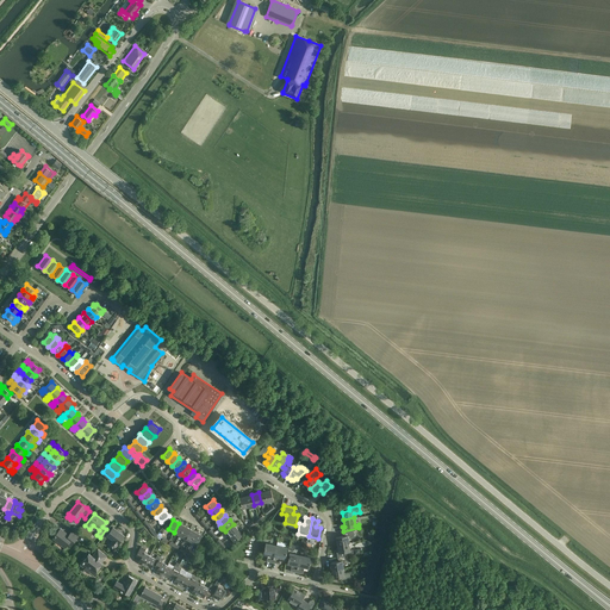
[(180,535),(185,526),(179,523),(174,533),(180,535)]
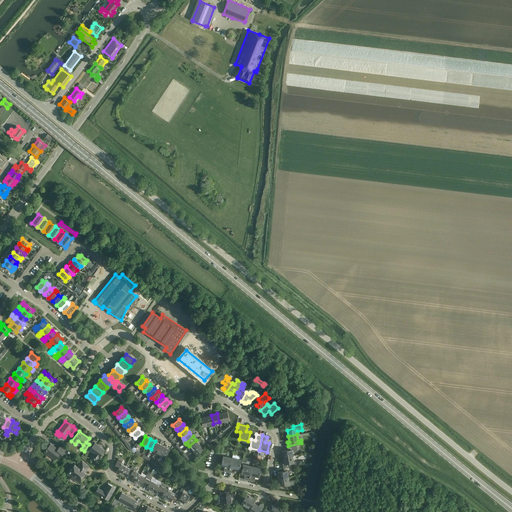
[(193,450),(200,444),(196,440),(189,446),(193,450)]
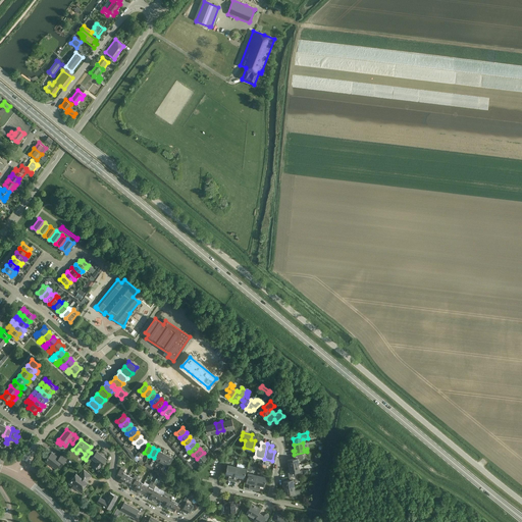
[(158,461),(163,453),(158,450),(154,458),(158,461)]
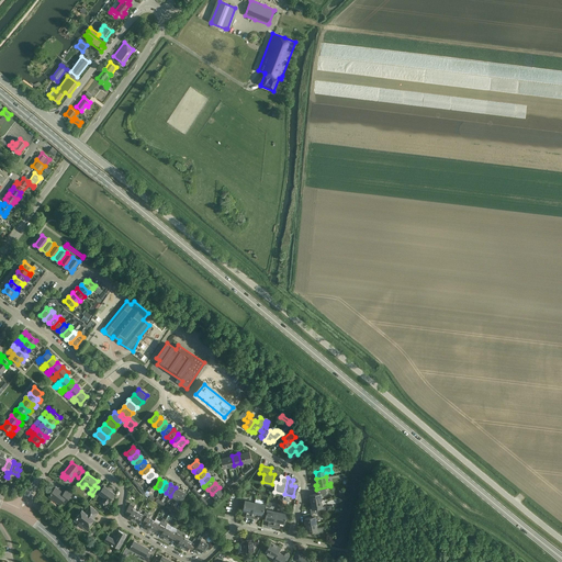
[(109,502),(114,494),(104,486),(99,494),(104,498),(101,502),(105,505),(109,502)]
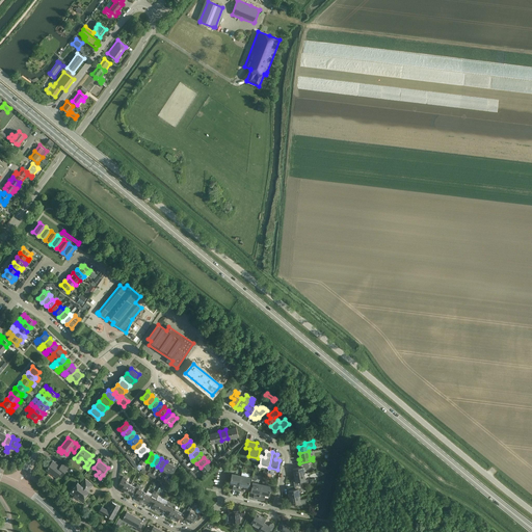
[(60,467),(53,461),(46,470),(56,478),(59,474),(61,476),(69,468),(62,463),(60,467)]
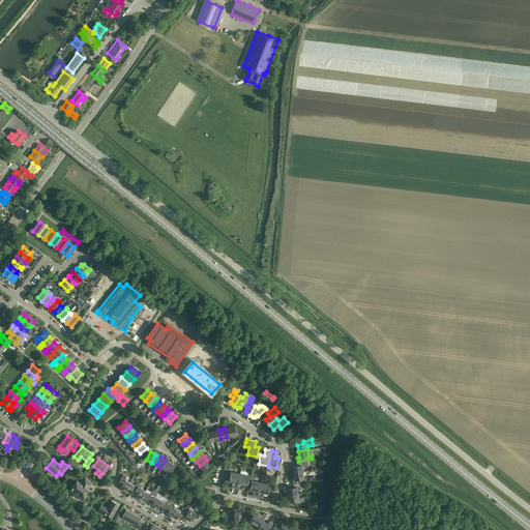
[(166,470),(170,462),(166,460),(160,468),(166,470)]
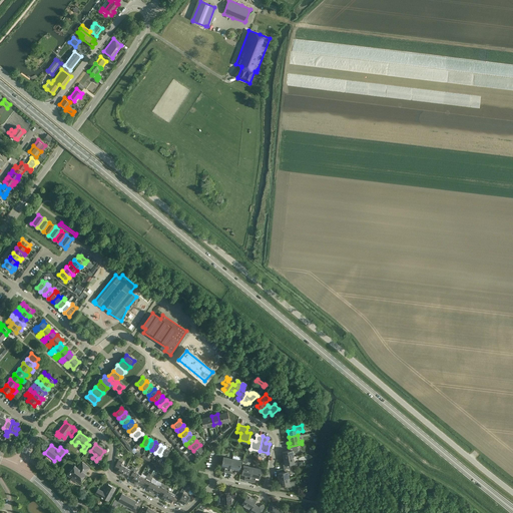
[(200,445),(193,451),(196,455),(203,449),(200,445)]
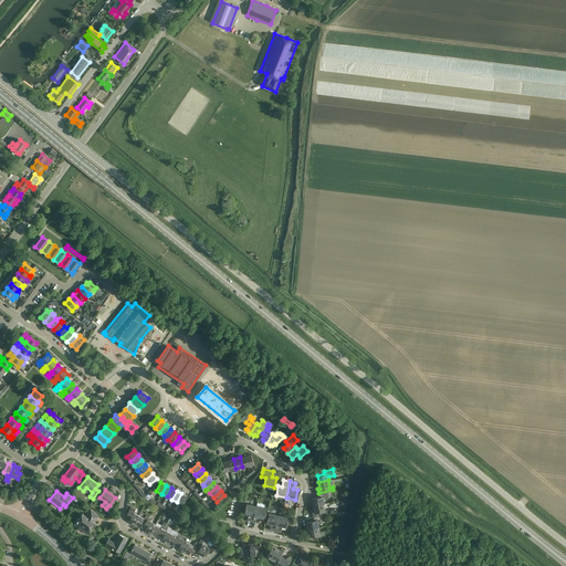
[(313,505),(324,503),(323,500),(328,499),(327,492),(318,494),(320,498),(312,499),(313,505)]
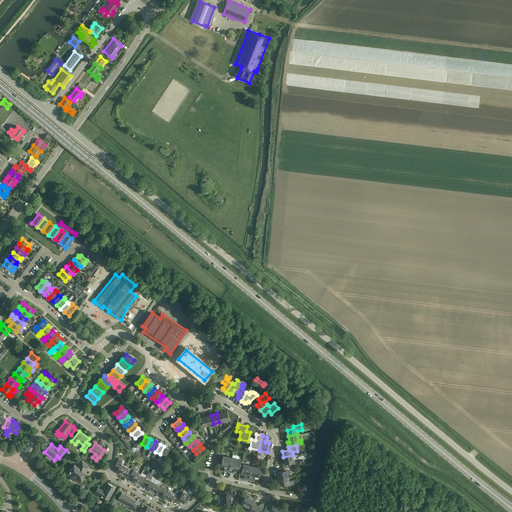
[(164,446),(160,454),(165,457),(169,449),(164,446)]
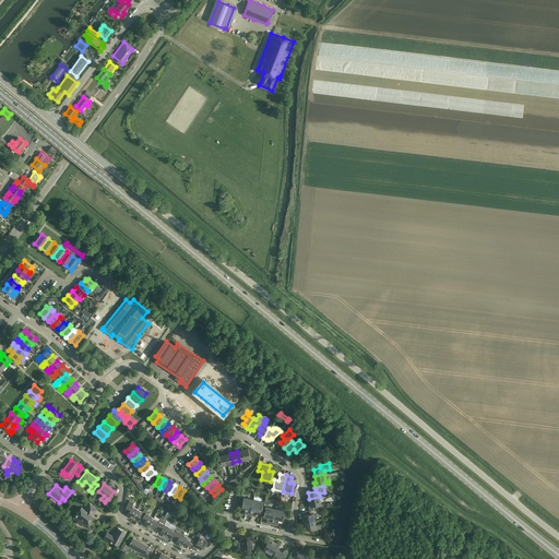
[(320,497),(309,499),(310,506),(309,506),(309,510),(324,507),(323,503),(321,504),(320,497)]
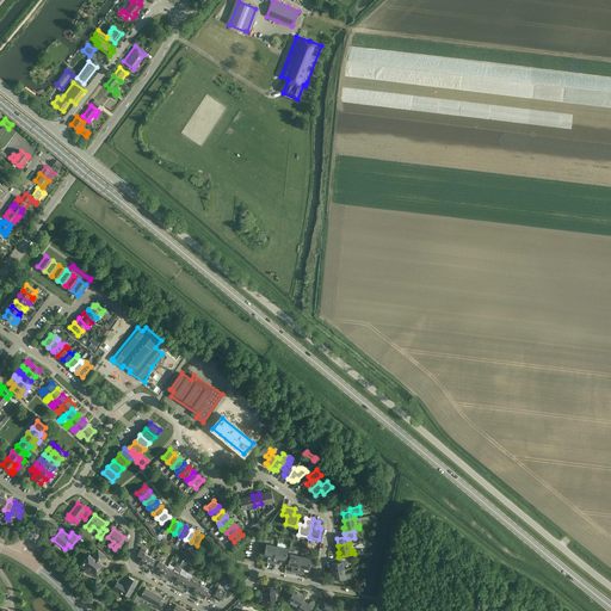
[(273,563),(277,547),(266,544),(264,555),(269,555),(267,562),(273,563)]
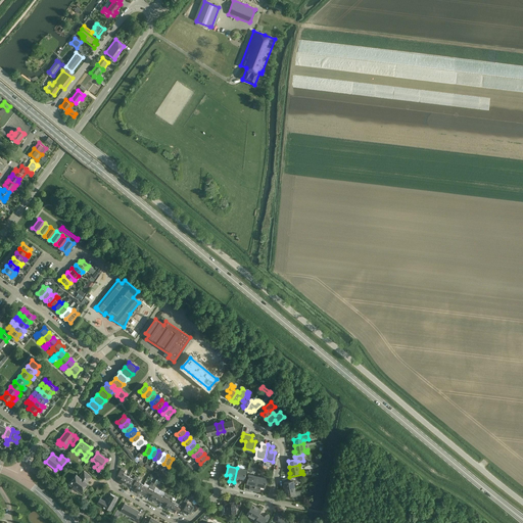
[(124,485),(129,476),(124,473),(125,470),(121,468),(116,477),(121,479),(119,481),(121,482),(121,483),(124,485)]
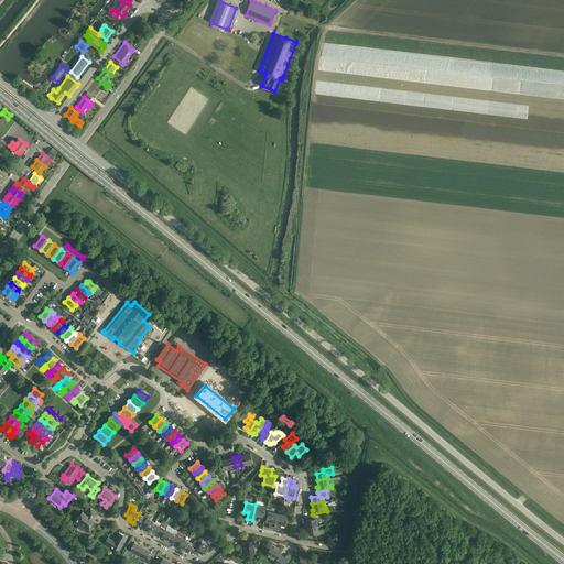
[(256,505),(252,520),(258,521),(259,516),(263,516),(266,507),(256,505)]
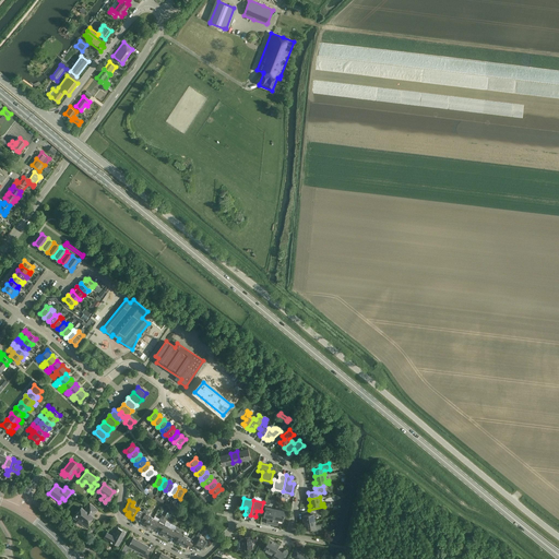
[(93,515),(98,509),(90,503),(85,510),(82,507),(73,518),(82,523),(86,526),(94,516),(93,515)]
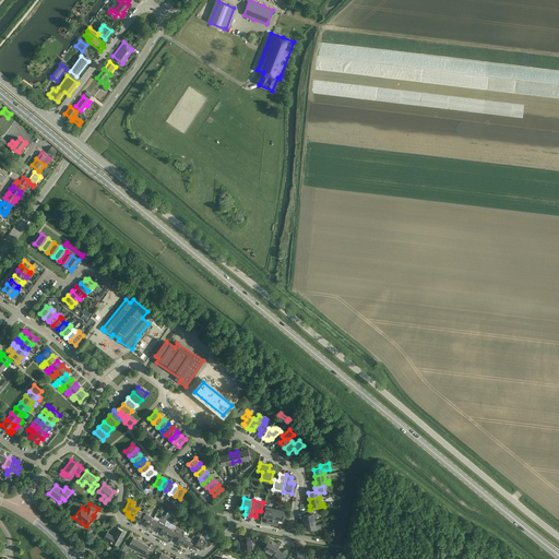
[(272,524),(275,509),(265,507),(263,516),(268,518),(266,523),(272,524)]
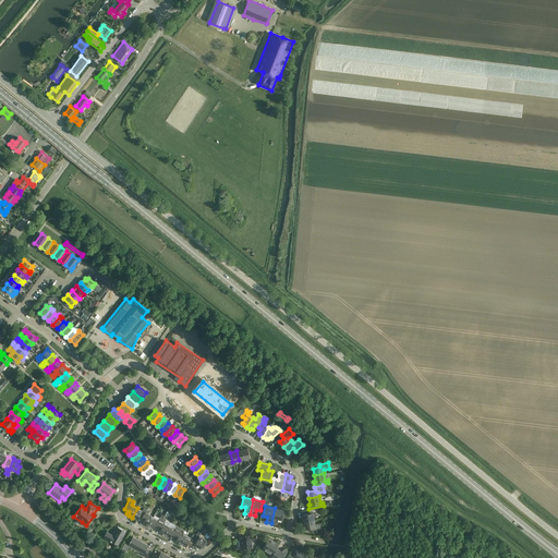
[(143,518),(147,509),(144,508),(143,510),(137,508),(132,518),(135,519),(137,520),(140,516),(143,518)]
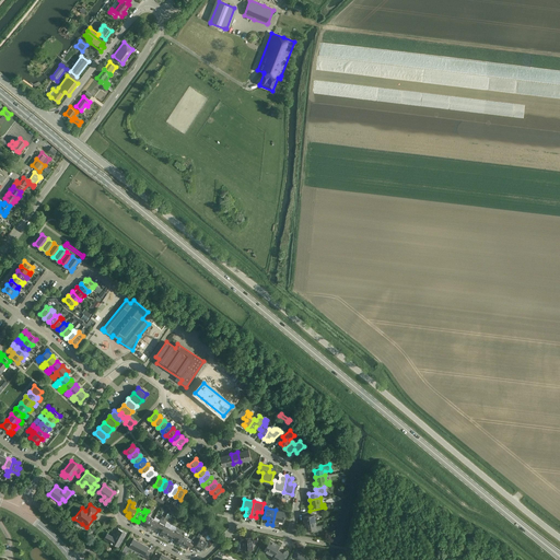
[(276,510),(272,525),(278,526),(279,521),(283,522),(286,512),(276,510)]
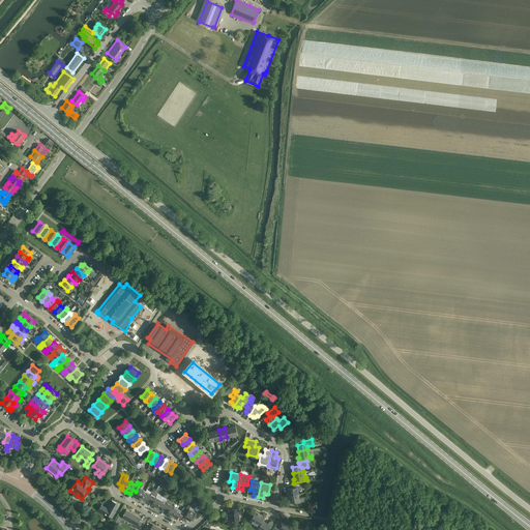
[(289,495),(298,494),(297,490),(303,489),(302,482),(293,484),(294,488),(287,489),(289,495)]
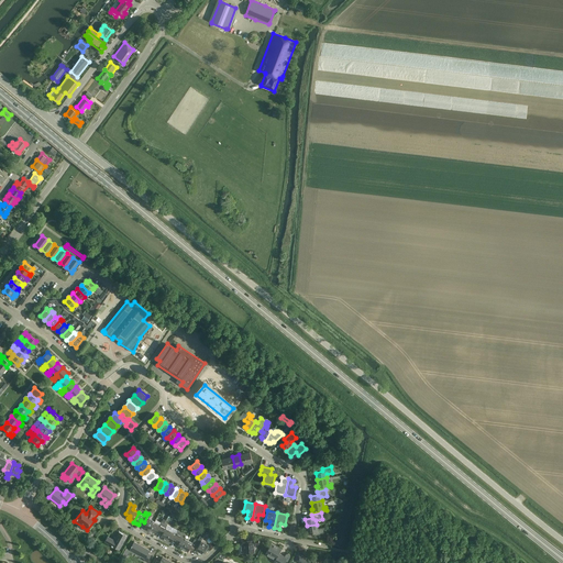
[(150,531),(155,521),(150,518),(151,516),(148,514),(144,522),(142,525),(145,526),(144,527),(146,528),(146,529),(150,531)]
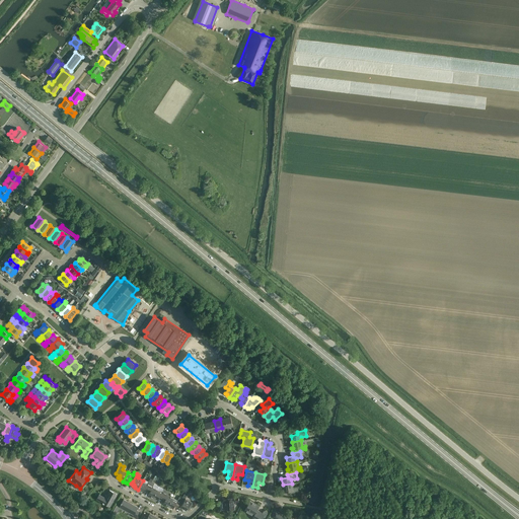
[(148,489),(152,482),(149,480),(147,483),(143,480),(138,490),(141,492),(141,491),(143,492),(144,490),(146,492),(148,489)]
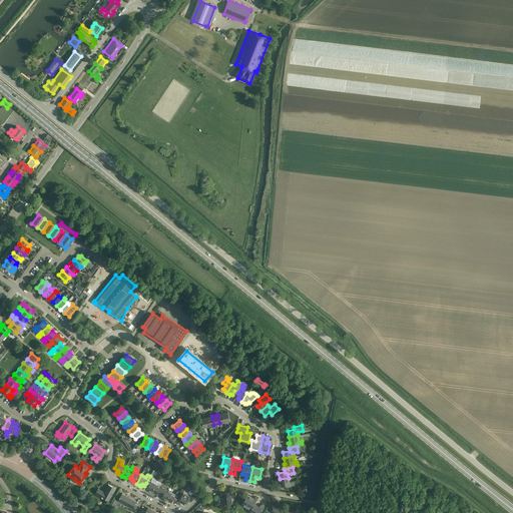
[(151,492),(156,483),(151,480),(152,478),(150,476),(146,483),(144,486),(147,487),(146,489),(148,490),(148,491),(151,492)]
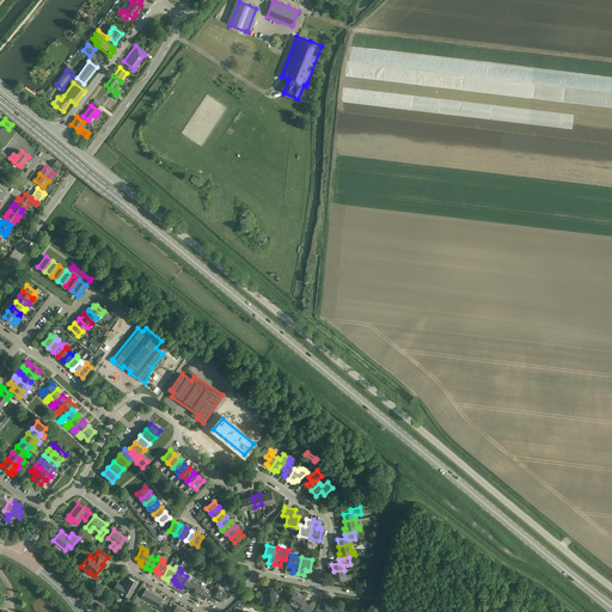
[(344,570),(334,571),(335,580),(342,579),(343,581),(350,580),(353,580),(352,573),(346,574),(344,570)]
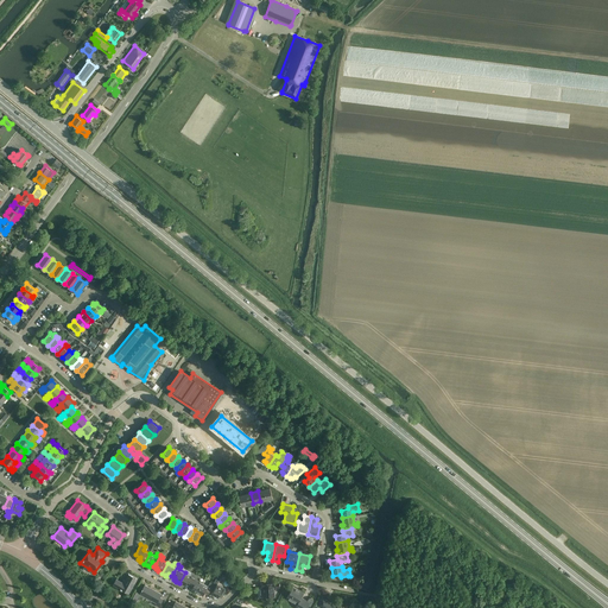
[(191,582),(196,575),(192,572),(190,576),(185,572),(179,583),(183,586),(183,584),(185,586),(187,584),(189,586),(191,582)]
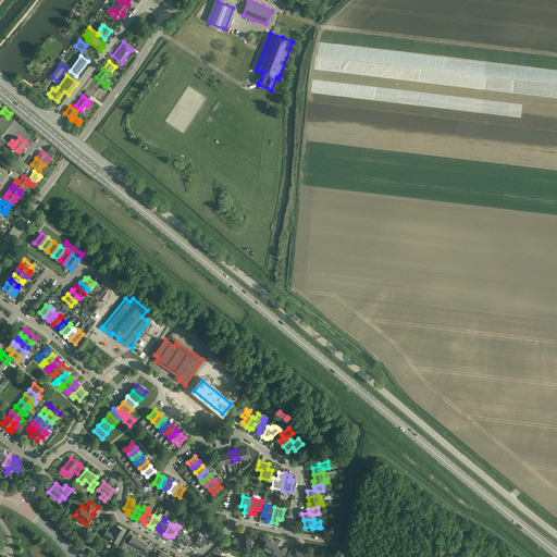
[(195,535),(194,537),(197,539),(194,544),(196,545),(199,547),(200,546),(201,547),(203,547),(206,543),(207,540),(207,539),(205,537),(199,535),(202,529),(205,525),(201,524),(199,527),(199,528),(195,535)]
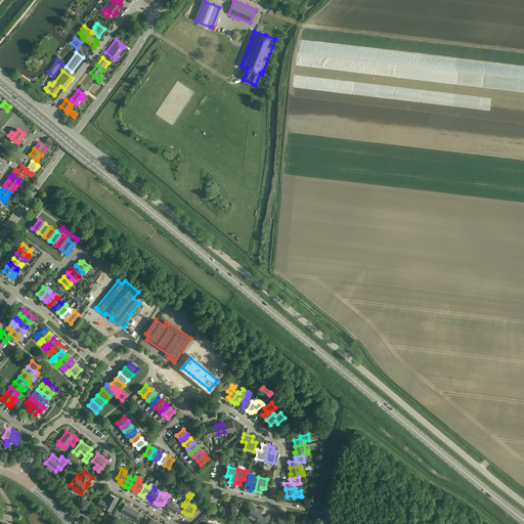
[(111,512),(118,498),(111,495),(106,503),(100,499),(97,505),(111,512)]
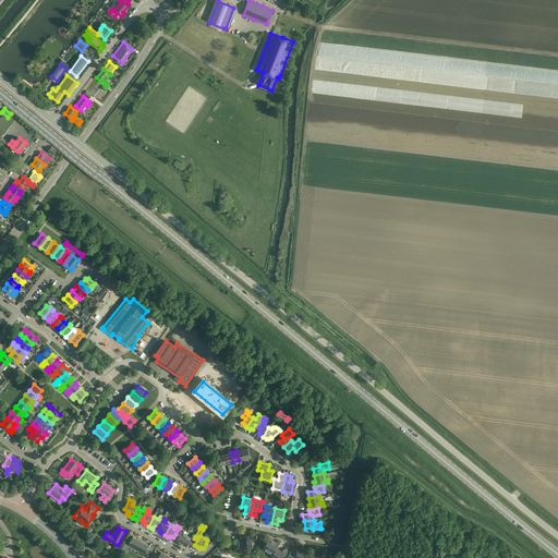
[(180,544),(185,534),(181,532),(182,529),(180,528),(176,534),(173,537),(177,538),(176,541),(178,542),(177,543),(180,544)]
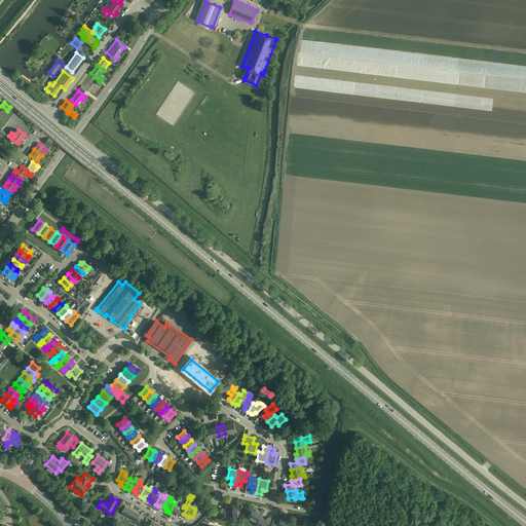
[(247,508),(239,520),(240,521),(248,508),(250,503),(247,502),(246,505),(245,504),(246,506),(247,508)]
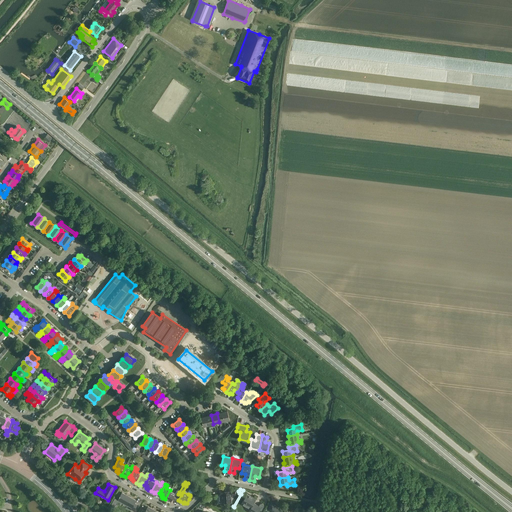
[(178,494),(179,492),(177,490),(175,493),(170,490),(165,499),(168,501),(169,500),(171,501),(173,497),(176,499),(178,494)]
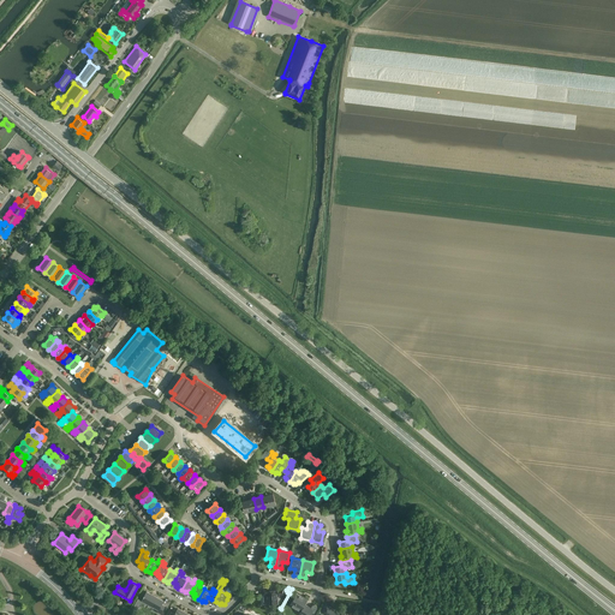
[(272,590),(272,589),(264,589),(264,595),(263,596),(264,603),(264,604),(267,604),(278,604),(278,595),(282,595),(282,589),(272,590)]
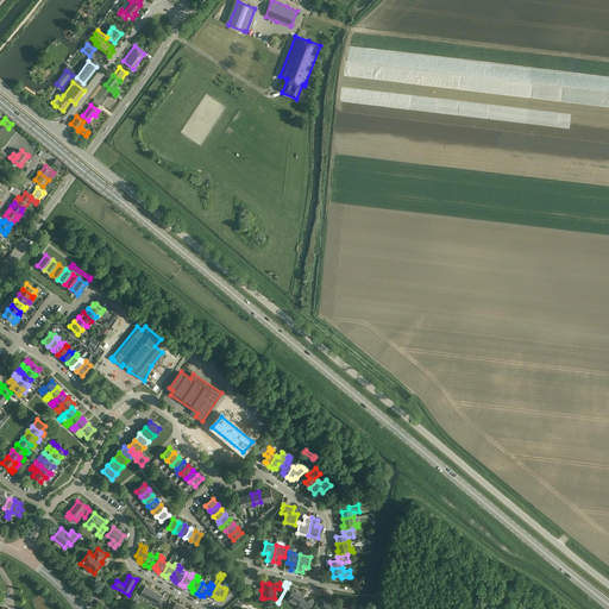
[(159,608),(163,600),(159,598),(162,595),(145,585),(140,595),(157,604),(156,606),(159,608)]
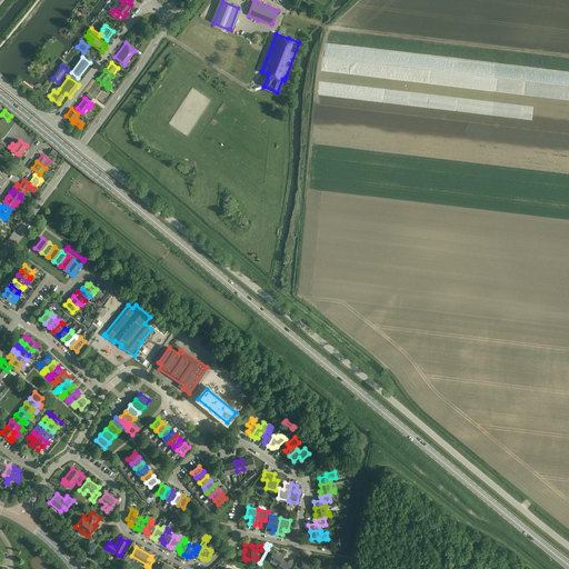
[(283,561),(281,560),(285,555),(275,549),(268,560),(278,566),(276,568),(277,568),(287,568),(289,567),(290,568),(293,562),(293,561),(292,560),(291,559),(290,559),(289,560),(288,560),(288,562),(285,560),(283,561)]
